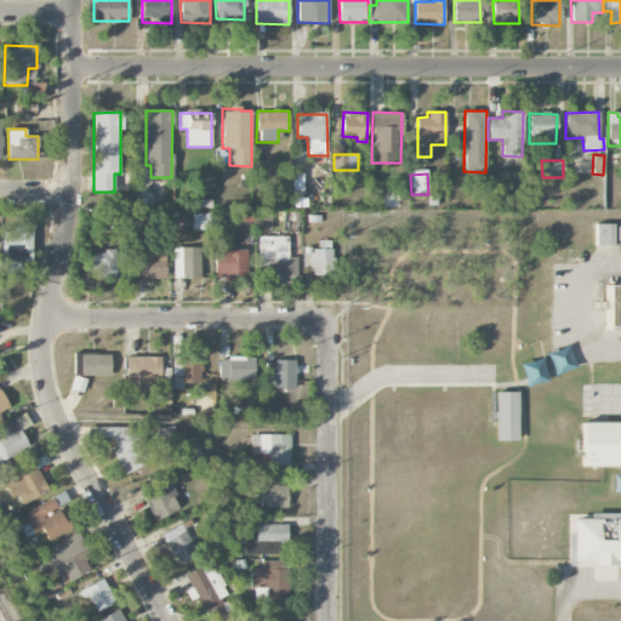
[(271,231),(269,214),(256,214),(257,231),(271,231)]
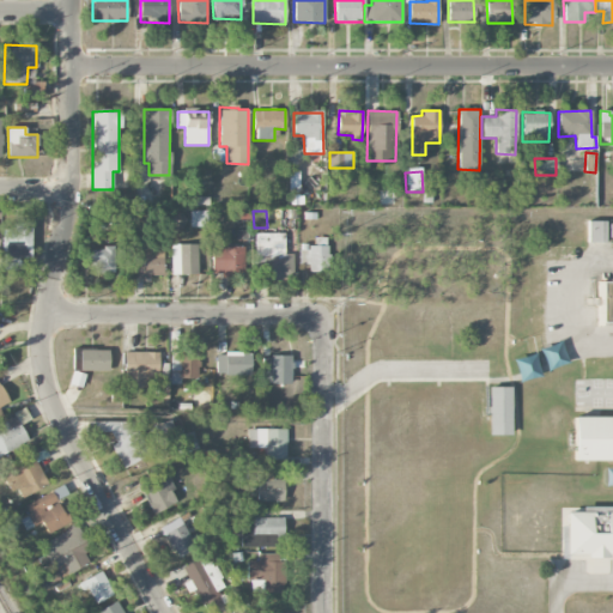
[(604,243),(604,222),(587,222),(587,243),(604,243)]
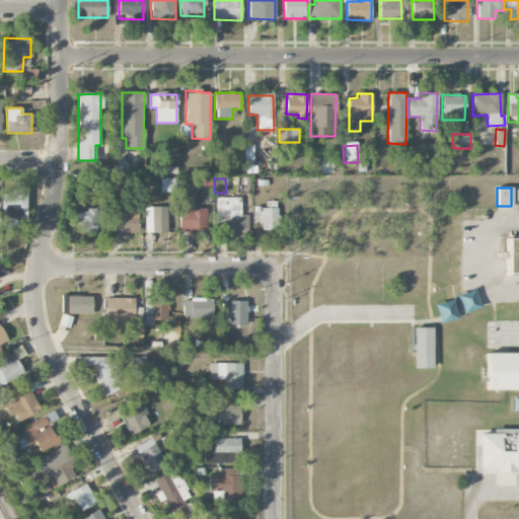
[(26,217),(25,189),(9,189),(9,194),(2,194),(2,217),(26,217)]
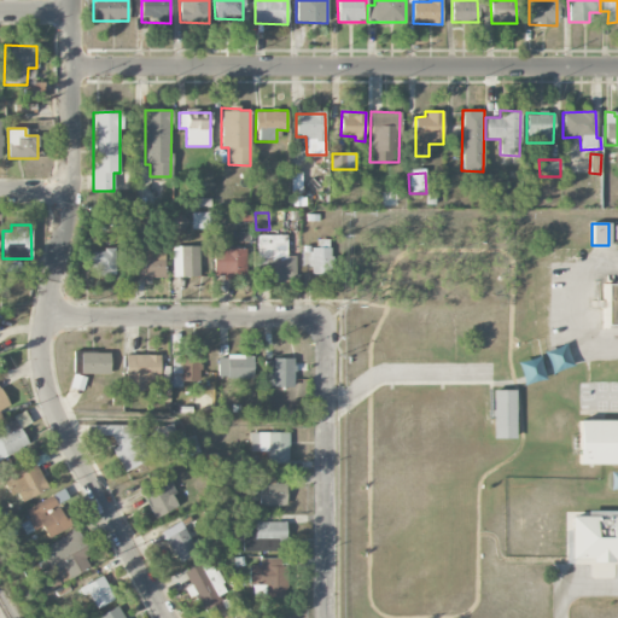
[(286,235),(258,235),(258,281),(295,280),(295,256),(287,256),(286,235)]
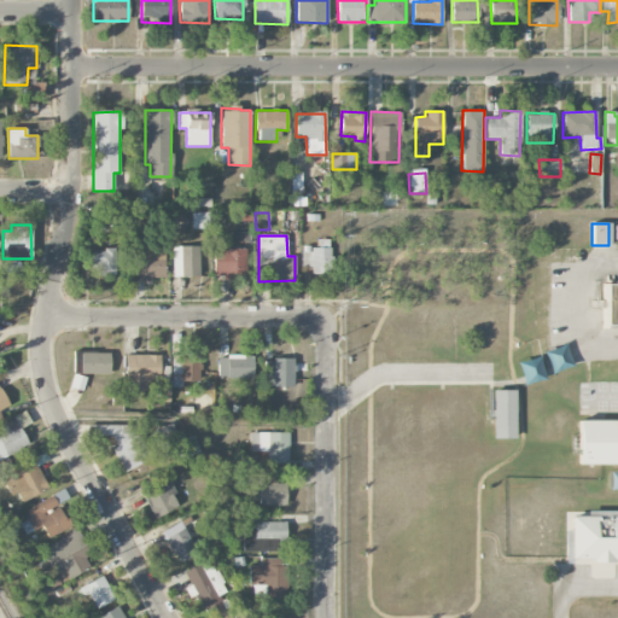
[(303,267),(312,267),(310,274),(330,274),(330,240),(318,240),(318,248),(303,246),(303,267)]
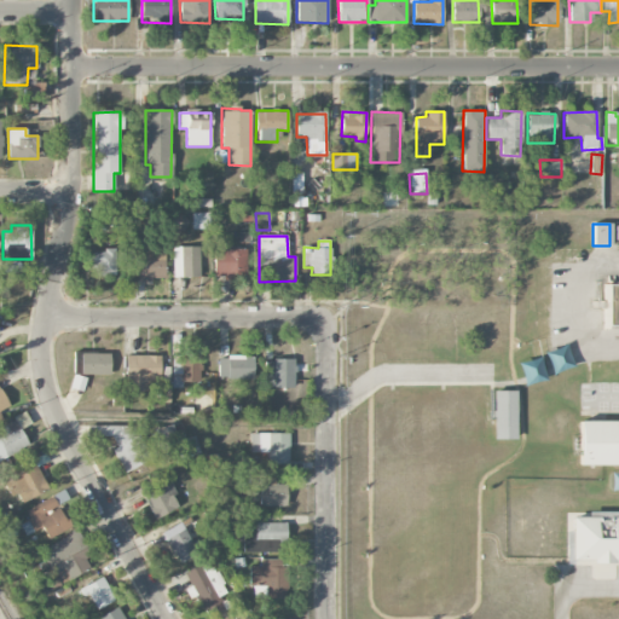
[(200,277),(200,247),(173,247),(173,277),(200,277)]
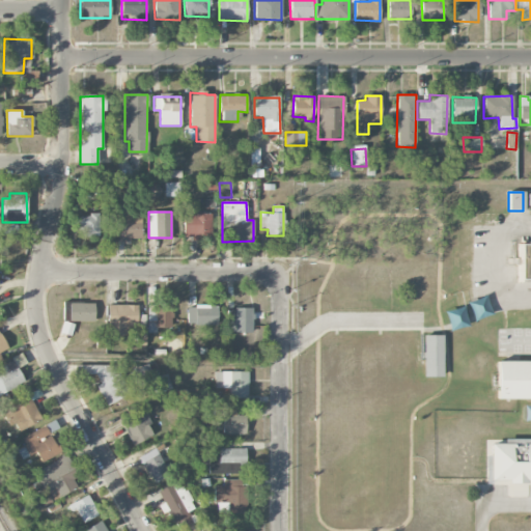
[(141,240),(141,213),(112,214),(112,241),(141,240)]
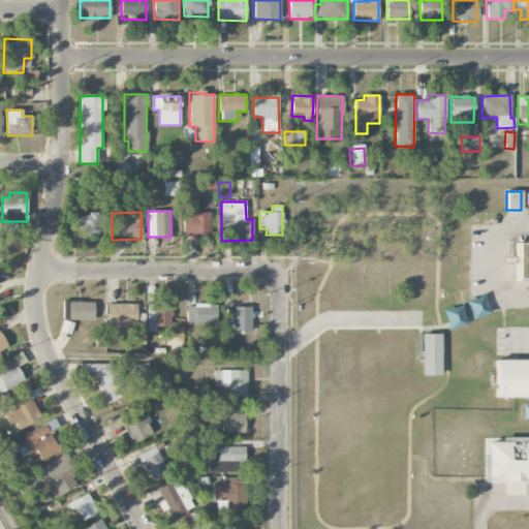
[(211,213),(183,213),(183,237),(211,236),(211,213)]
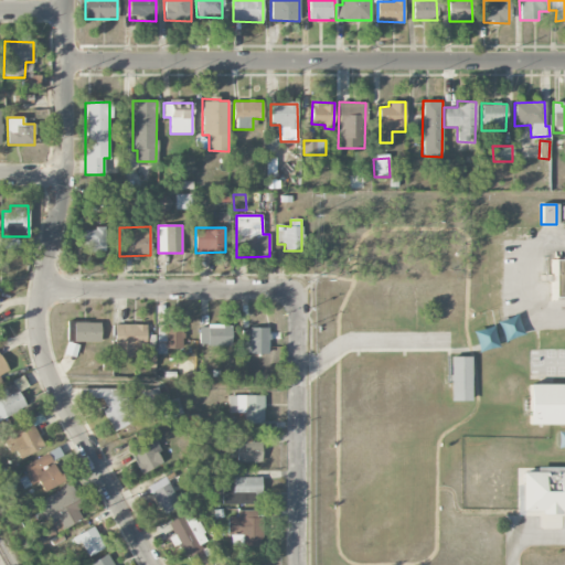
[(104,228),(80,230),(80,244),(87,243),(87,252),(105,252),(104,228)]
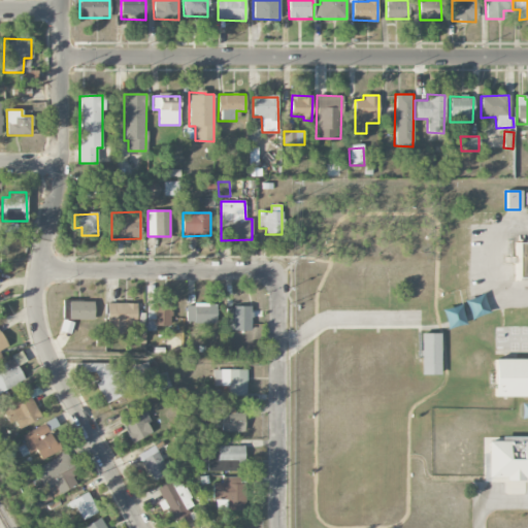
[(18,232),(18,222),(4,222),(4,233),(18,232)]
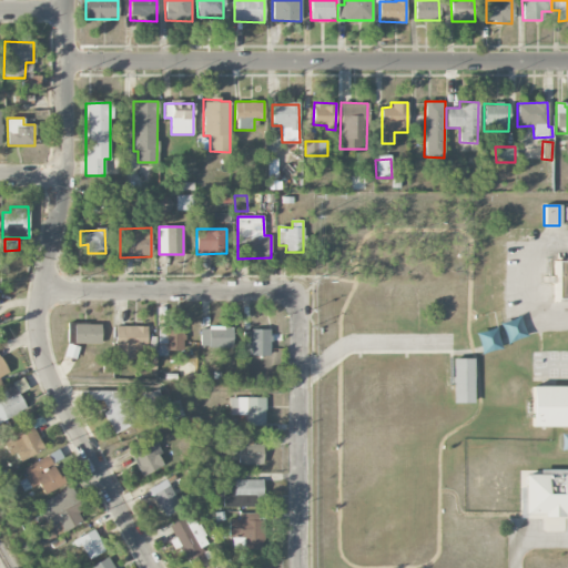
[(567,259),(554,259),(553,298),(567,298),(567,259)]
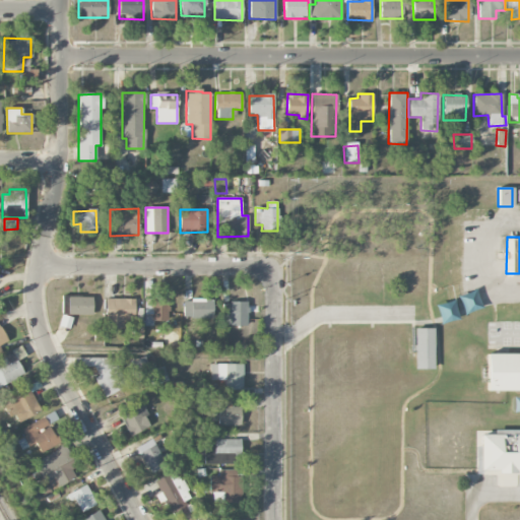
[(135,320),(135,299),(106,299),(106,328),(125,329),(125,320),(135,320)]
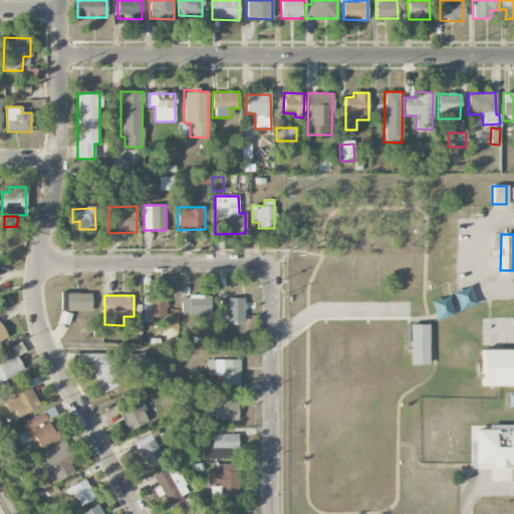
[(166,295),(143,295),(143,319),(167,319),(166,295)]
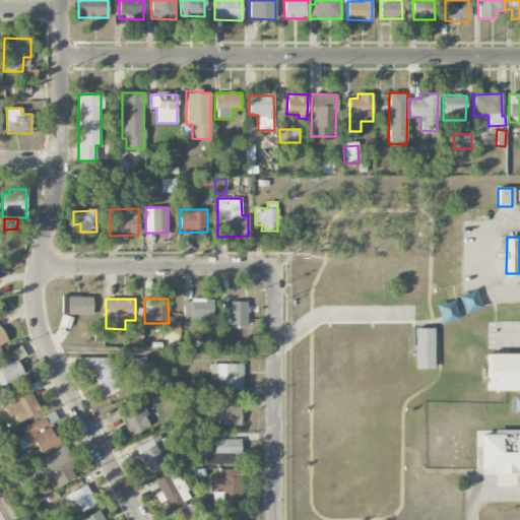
[(183,317),(212,317),(212,300),(183,300),(183,317)]
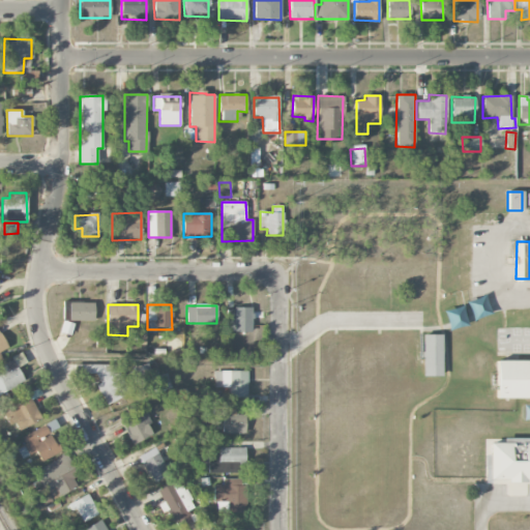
[(253,308),(230,307),(229,332),(252,332),(253,308)]
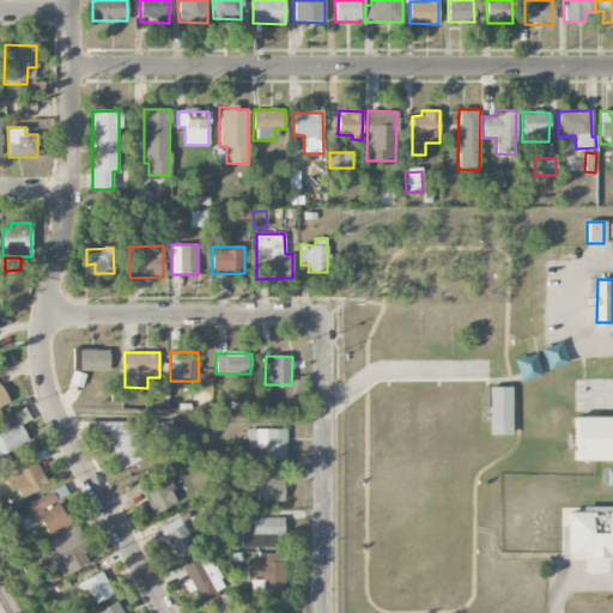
[(510,387),(489,388),(489,436),(511,435),(510,387)]
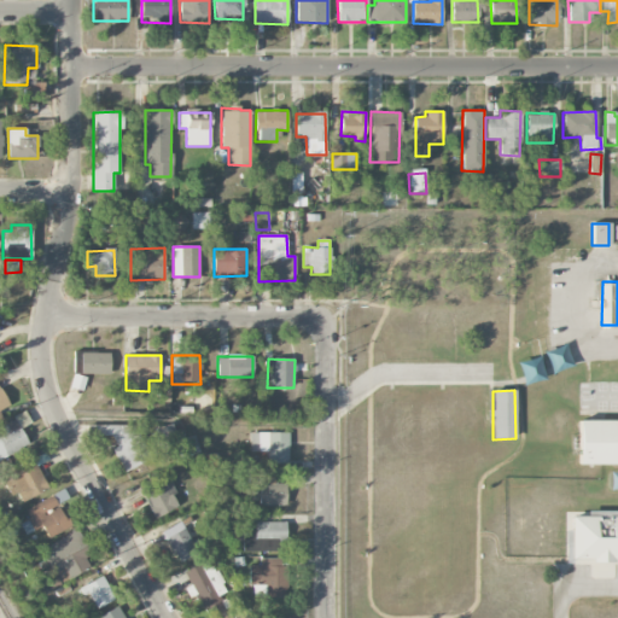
[(106,436),(110,433),(117,445),(112,449),(126,472),(152,458),(130,419),(105,433),(106,436)]
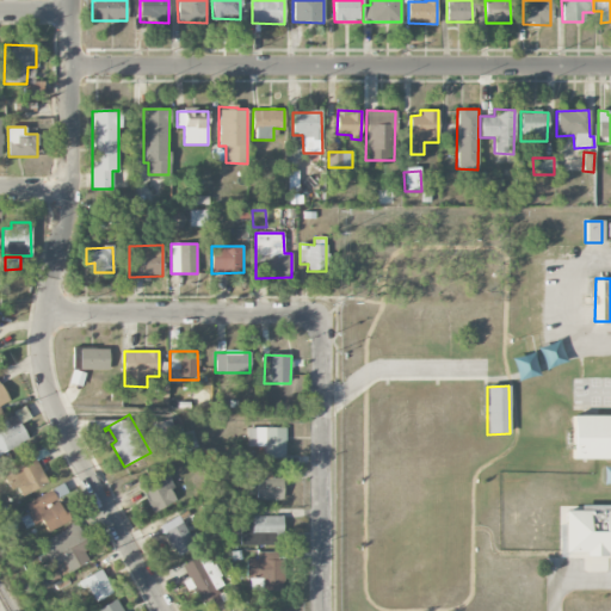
[(572,460),(610,460),(610,414),(572,414),(572,460)]
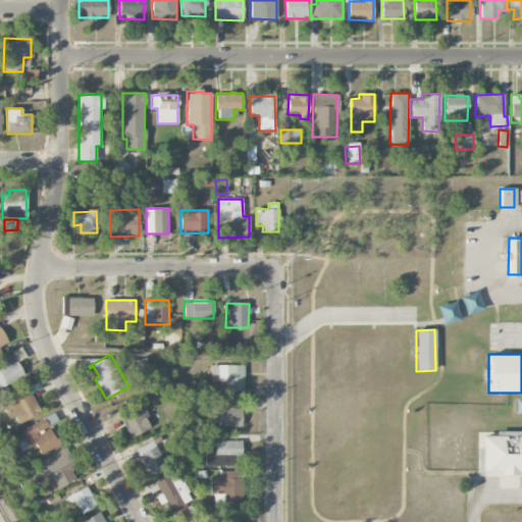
[(0,388),(24,376),(13,355),(0,361),(0,388)]
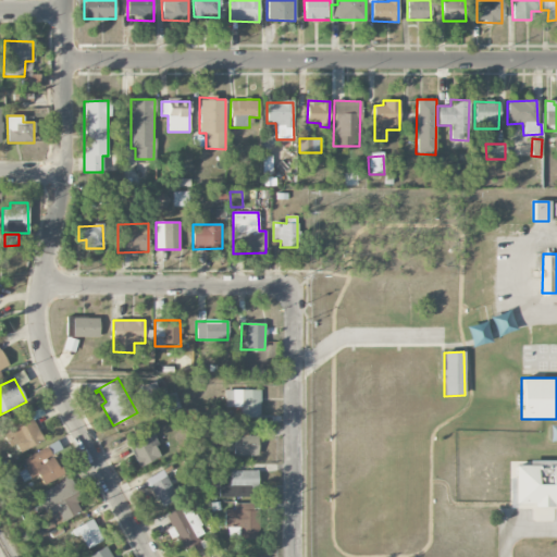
[(260,390),(225,391),(225,407),(242,407),(242,418),(260,418),(260,390)]
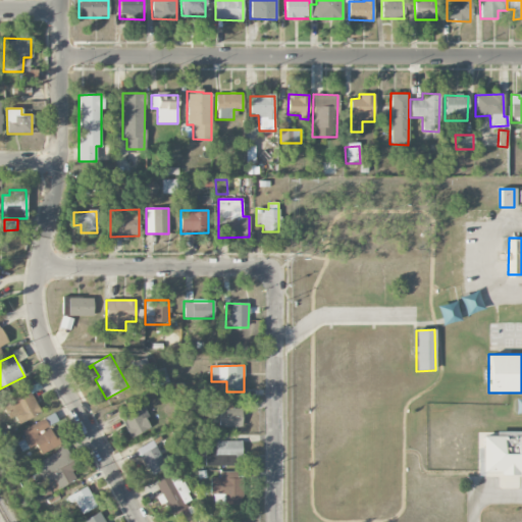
[(169,382),(165,368),(149,372),(152,386),(169,382)]
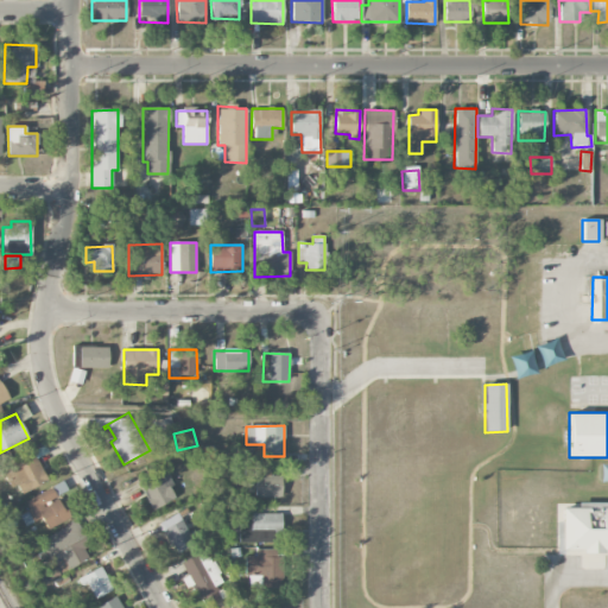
[(48,481),(33,451),(5,466),(19,495),(48,481)]
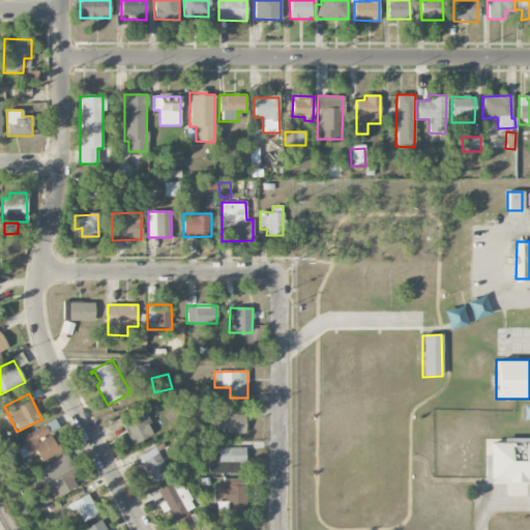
[(117,417),(133,445),(152,434),(148,425),(151,423),(141,404),(117,417)]
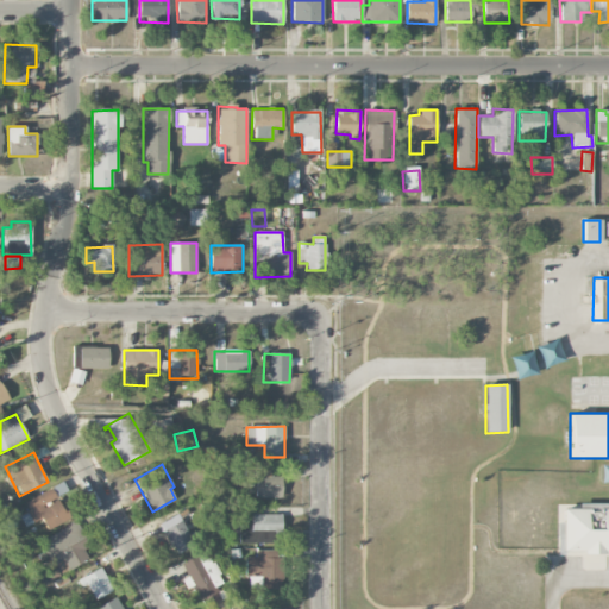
[(256,497),(282,498),(282,477),(269,476),(269,469),(253,468),(253,476),(256,476),(256,497)]
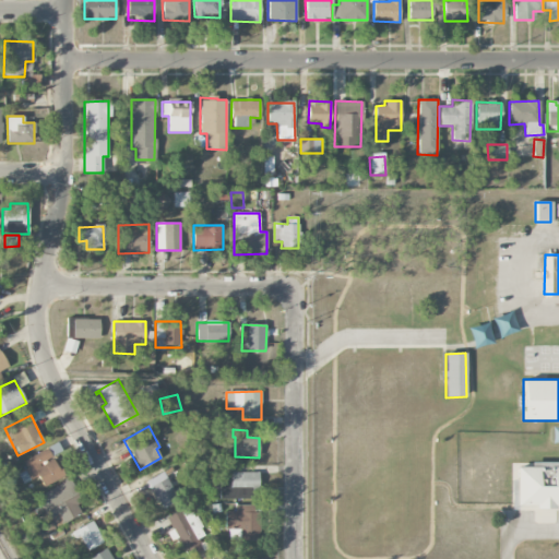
[(20,473),(25,483),(38,476),(44,487),(64,476),(49,448),(23,461),(27,468),(20,473)]
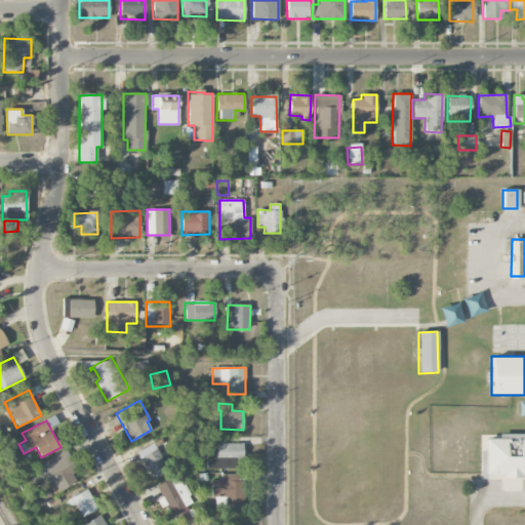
[(524,477),(524,435),(482,435),(482,477),(524,477)]
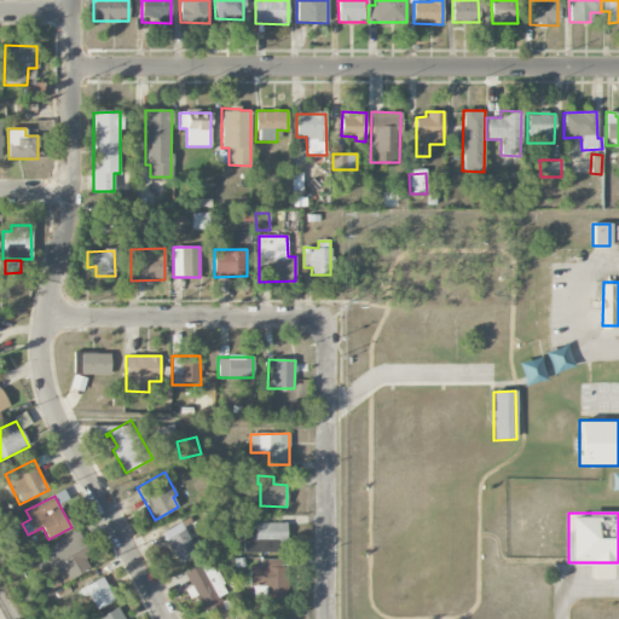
[(287,543),(287,524),(256,522),(255,539),(246,539),(244,553),(278,553),(279,543),(287,543)]
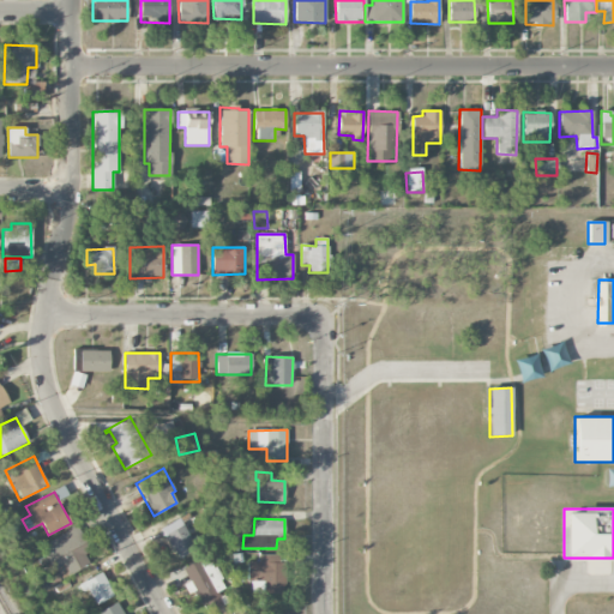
[(162,528),(176,559),(194,551),(180,519),(162,528)]
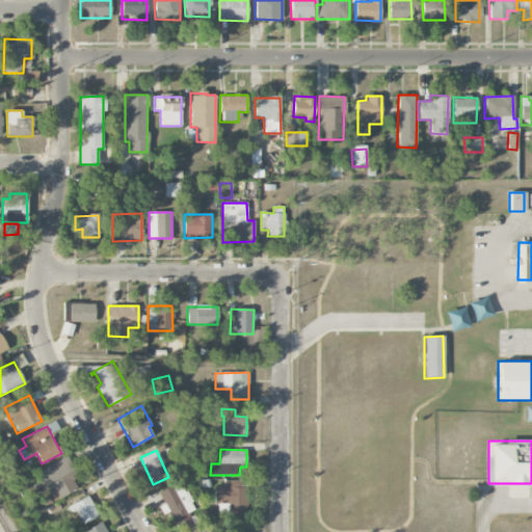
[(36,471),(49,500),(77,488),(73,480),(78,478),(69,456),(36,471)]
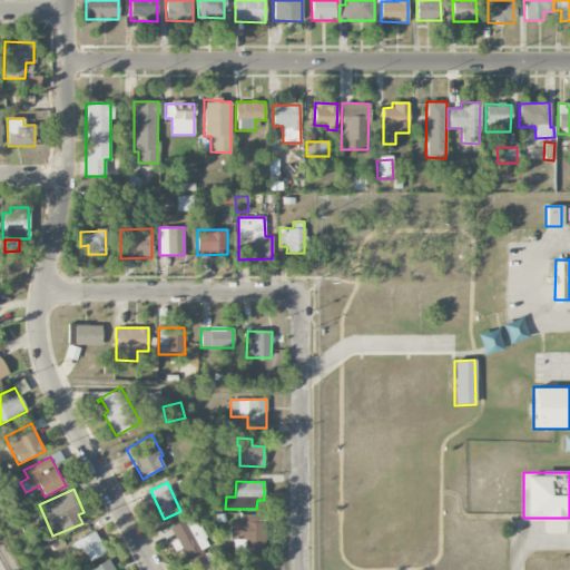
[(246,539),(246,551),(263,551),(263,514),(241,516),(241,522),(231,522),(231,539),(246,539)]
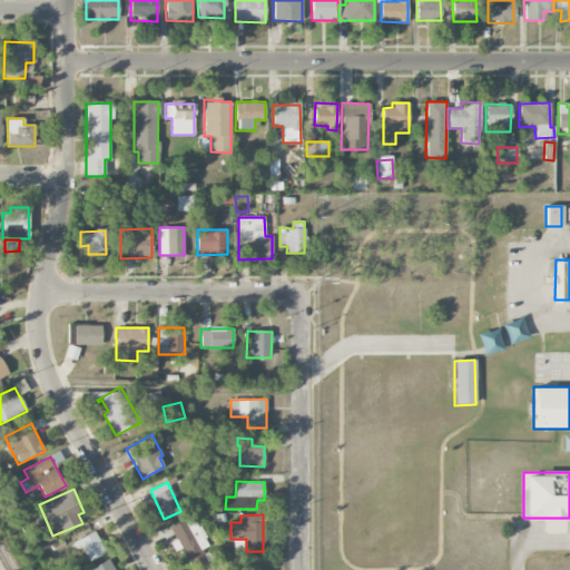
[(105,553),(95,531),(77,540),(87,562),(105,553)]
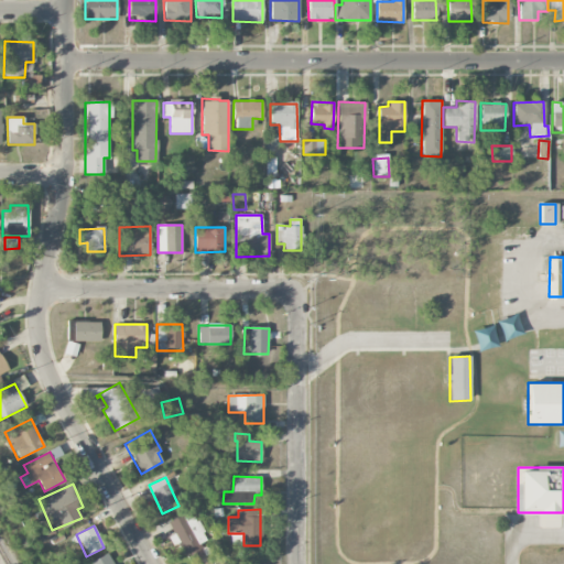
[(112,563),(109,554),(85,563),(112,563)]
